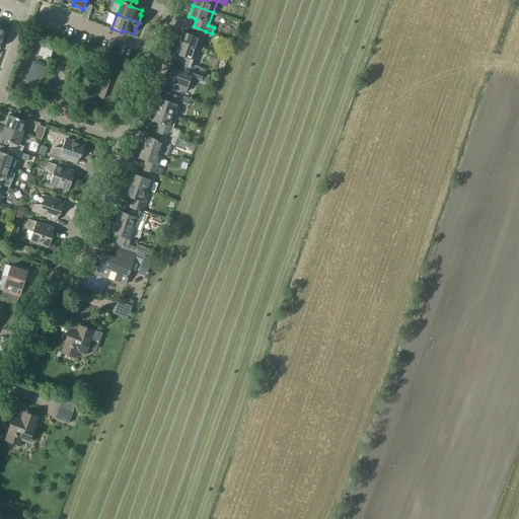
[(191,34),(182,31),(179,43),(200,50),(205,35),(211,38),(212,33),(206,31),(194,26),(191,34)]
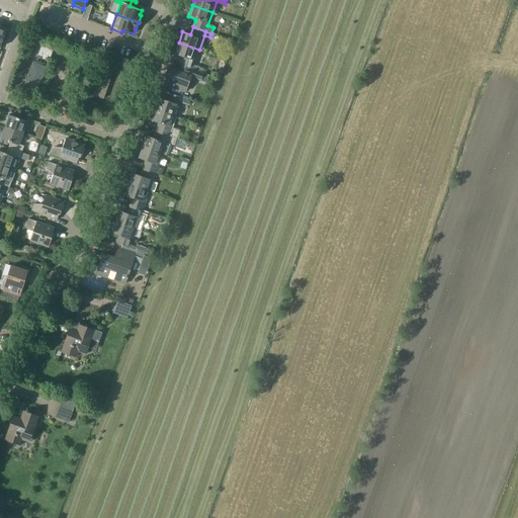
[(182,57),(179,64),(181,65),(193,69),(198,71),(199,67),(194,65),(199,50),(179,42),(175,54),(182,57)]
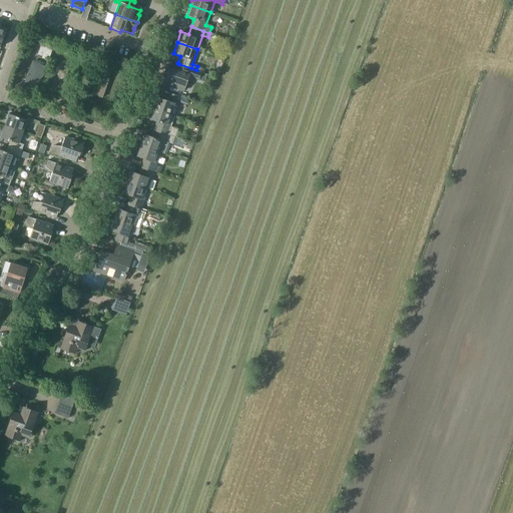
[(37,54),(49,59),(53,49),(41,44),(37,54)]
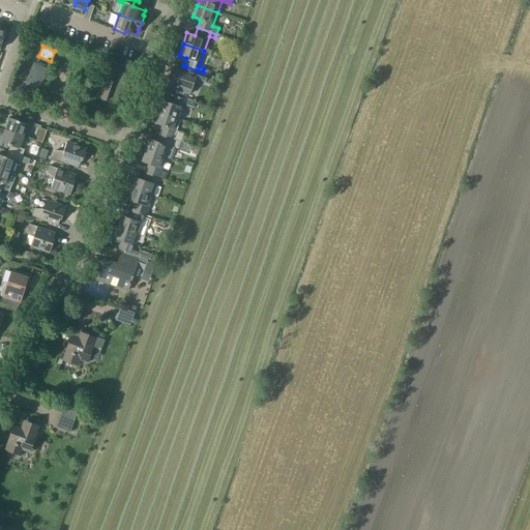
[(39,91),(49,69),(33,63),(25,86),(39,91)]
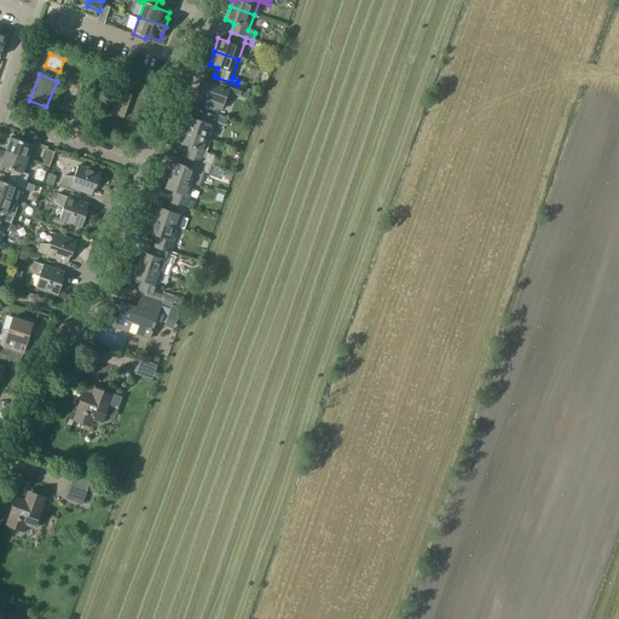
[(80,80),(69,76),(57,111),(68,115),(80,80)]
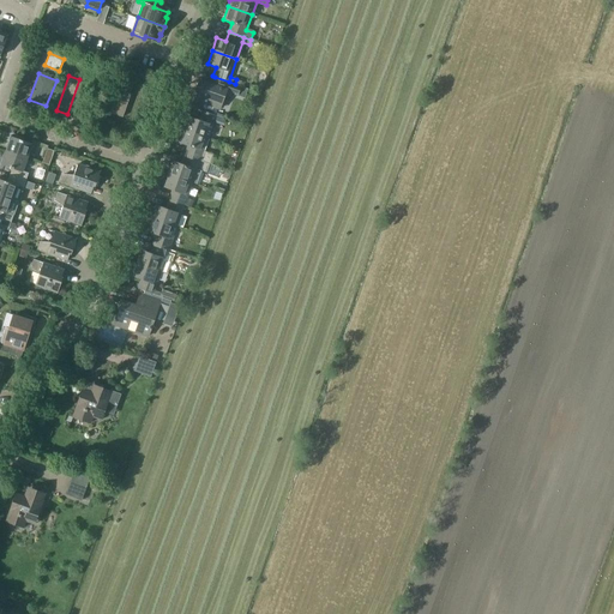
[(229,82),(215,77),(212,84),(200,79),(193,100),(221,109),(228,91),(238,95),(241,85),(235,84),(229,82)]
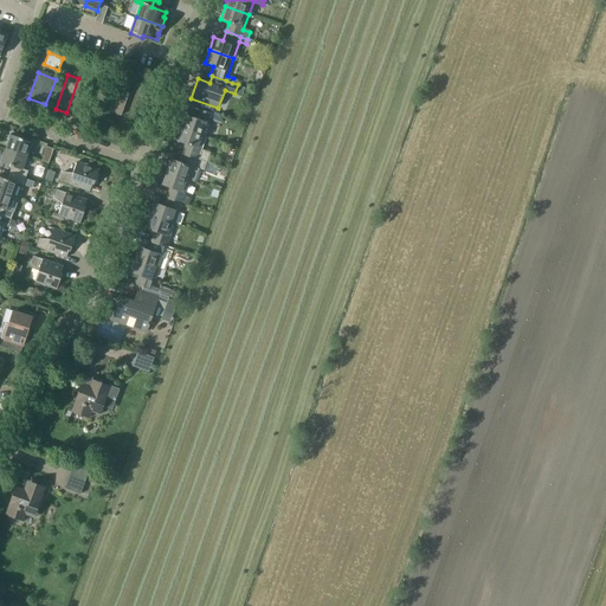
[(121,116),(129,92),(117,88),(109,111),(121,116)]
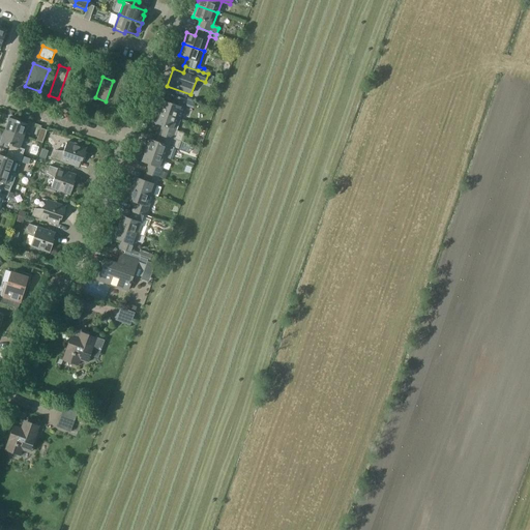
[(172,104),(164,100),(159,112),(179,119),(186,99),(174,95),(172,104)]
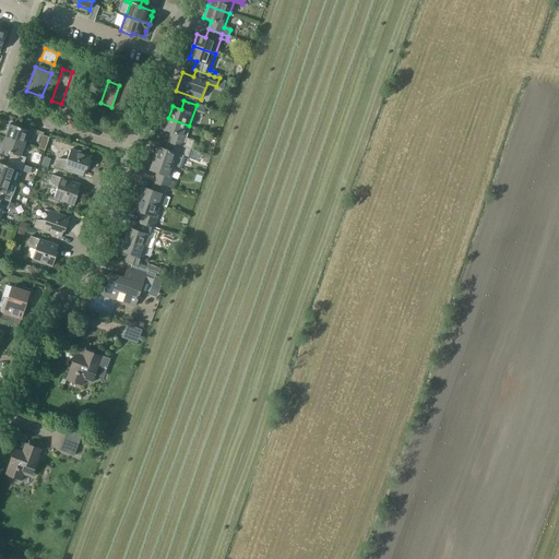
[(164,130),(173,133),(169,142),(194,151),(197,145),(193,144),(195,141),(185,137),(189,126),(168,118),(164,130)]
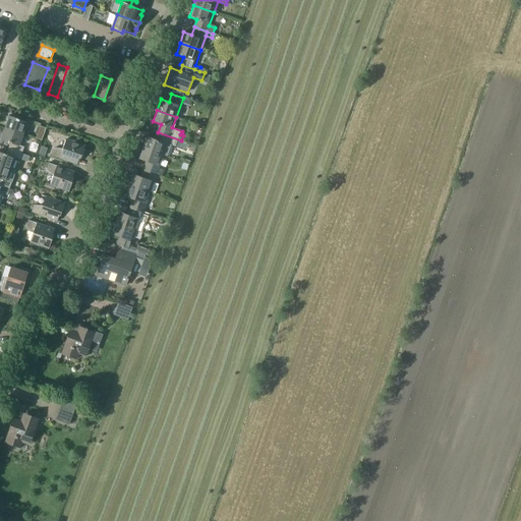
[(6,128),(24,134),(29,122),(10,116),(6,128)]
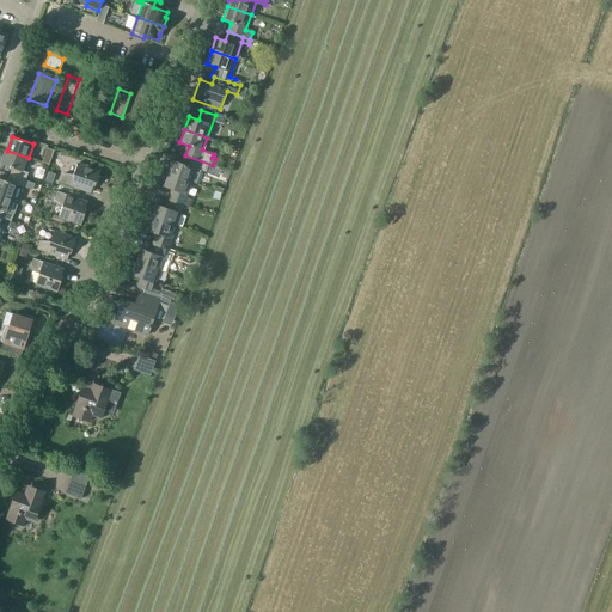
[(42,163),(49,165),(54,151),(47,148),(42,163)]
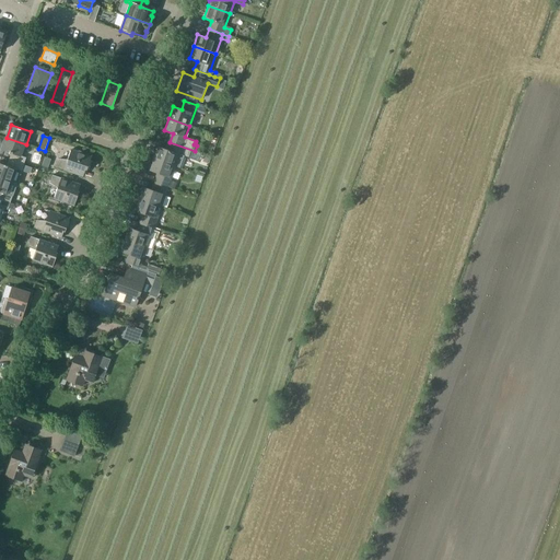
[(10,160),(23,165),(26,158),(22,156),(26,144),(7,138),(2,150),(12,153),(10,160)]
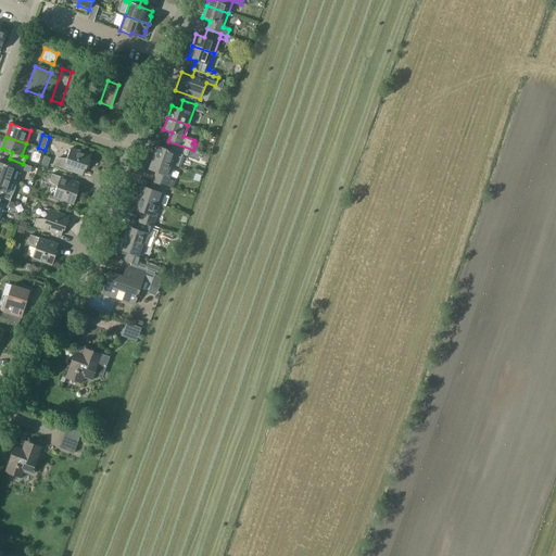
[(179,167),(184,155),(198,161),(201,152),(193,150),(168,141),(166,149),(156,146),(152,158),(174,165),(179,167)]
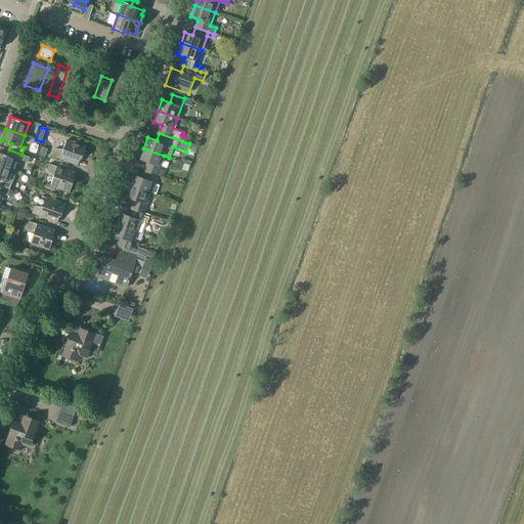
[(63,149),(54,148),(52,156),(78,165),(80,159),(81,160),(85,146),(76,143),(76,142),(74,141),(73,142),(67,140),(63,149)]
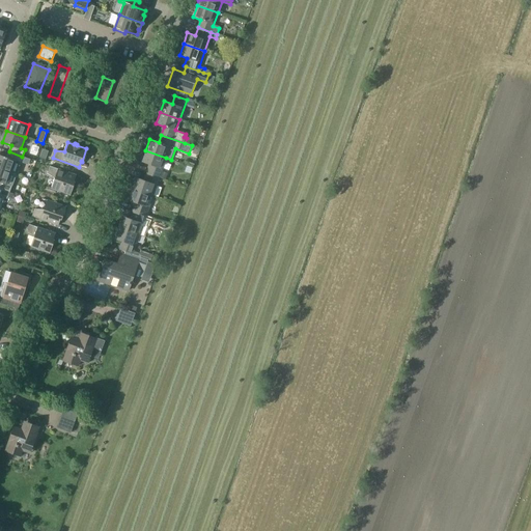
[(166,158),(145,150),(141,162),(150,165),(147,173),(159,177),(166,179),(168,173),(162,171),(166,158)]
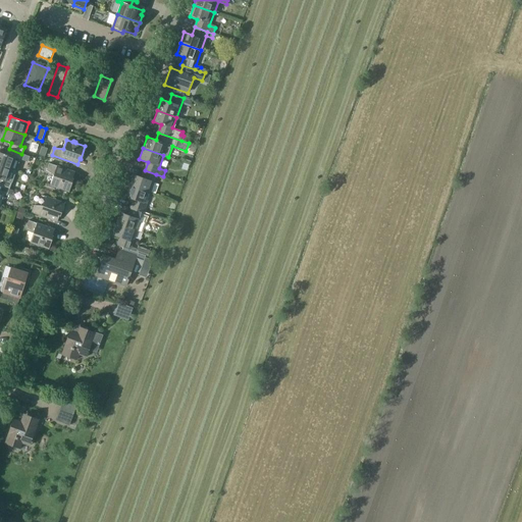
[(0,152),(0,165),(12,170),(16,171),(20,160),(19,160),(21,154),(9,149),(7,155),(0,152)]
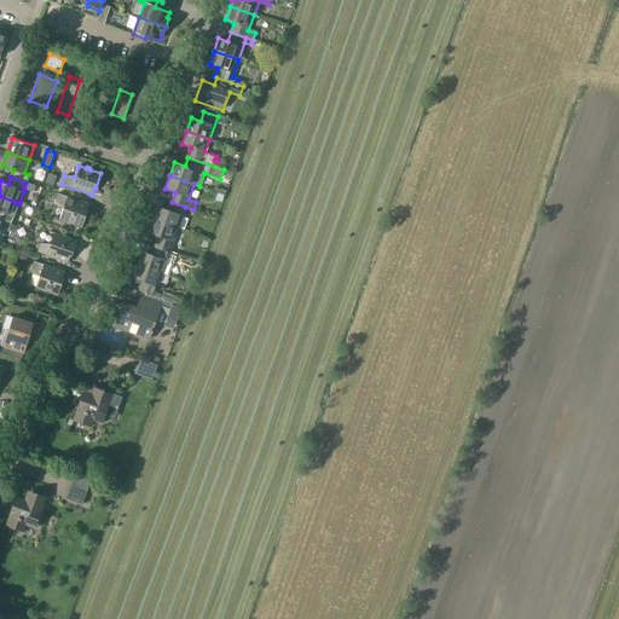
[(67,224),(70,225),(70,224),(81,227),(87,213),(86,212),(88,204),(57,194),(55,202),(63,209),(59,219),(67,223),(67,224)]
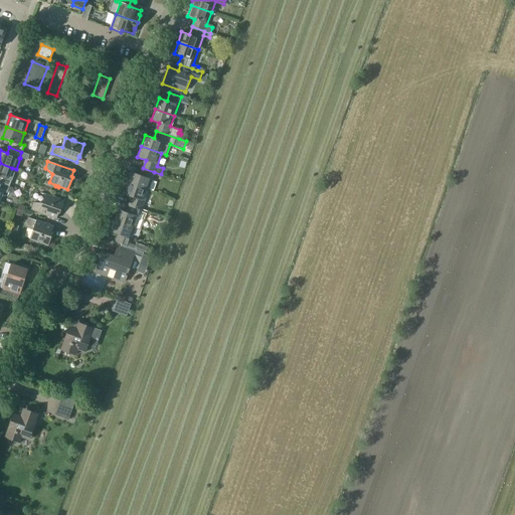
[(0,183),(9,187),(12,180),(16,169),(12,168),(0,163),(0,183)]
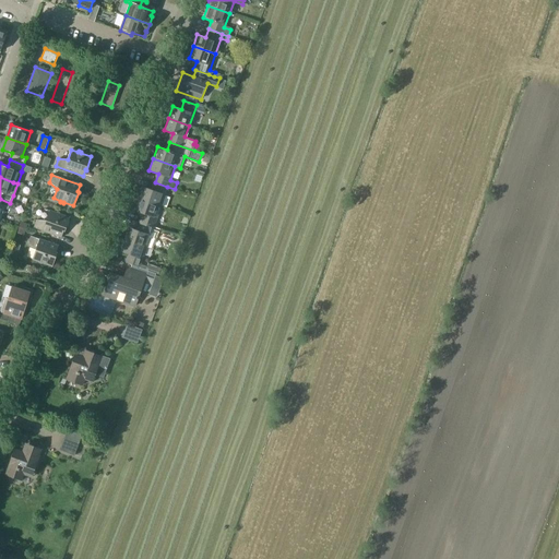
[(152,190),(143,187),(139,199),(161,206),(167,187),(155,182),(152,190)]
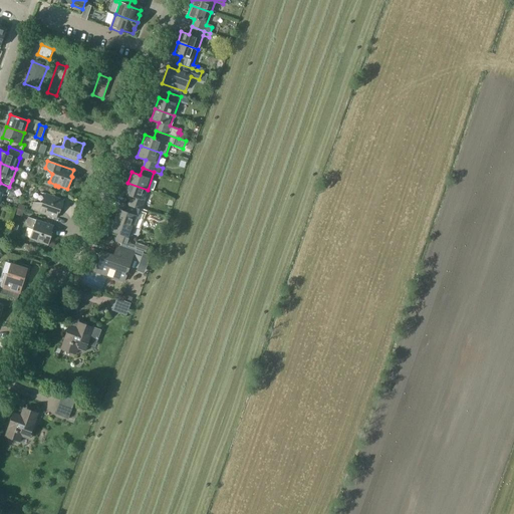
[(0,202),(0,203),(4,192),(7,193),(9,187),(0,183),(0,202)]
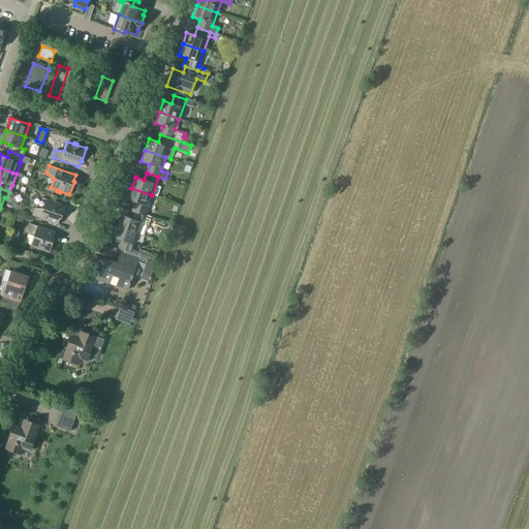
[(127,199),(135,203),(133,211),(145,215),(152,195),(131,188),(127,199)]
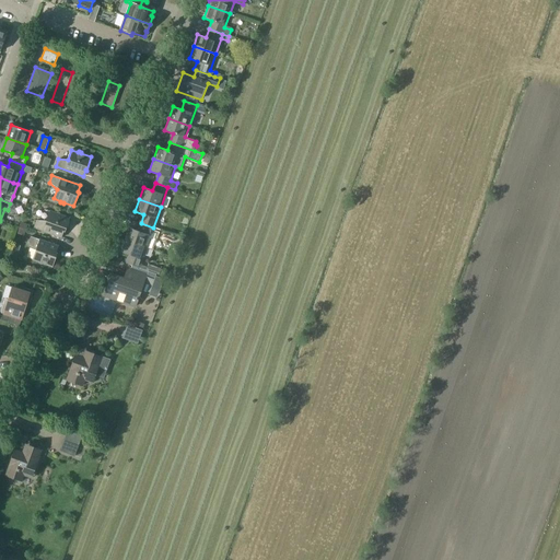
[(46,221),(36,221),(34,229),(61,238),(63,232),(65,232),(70,219),(59,214),(59,213),(57,212),(56,213),(49,211),(46,221)]
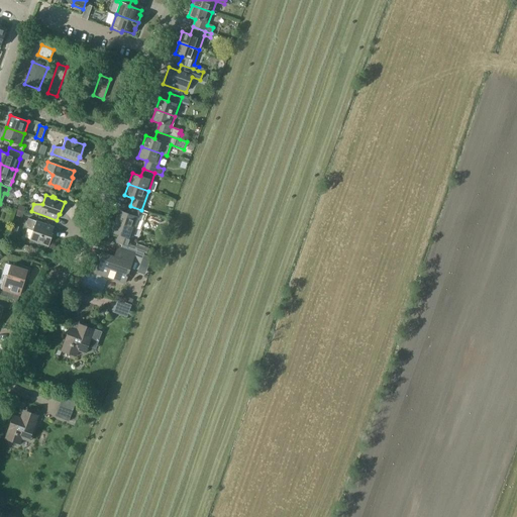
[(127,213),(119,210),(115,221),(134,228),(141,210),(130,206),(127,213)]
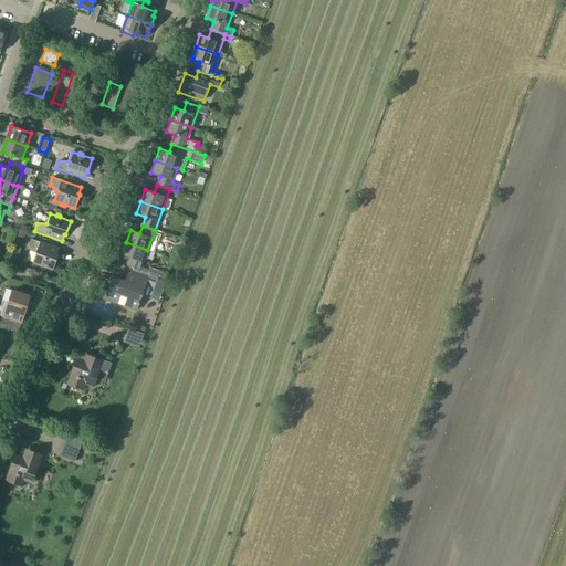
[(39,266),(42,268),(42,266),(53,270),(58,257),(56,257),(59,249),(31,239),(28,247),(35,253),(32,262),(39,265),(39,266)]
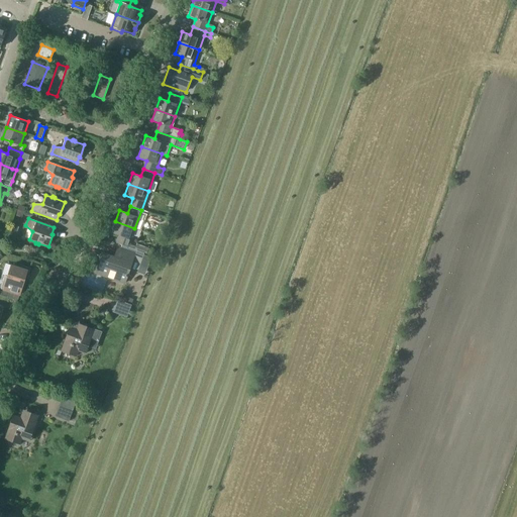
[(111,232),(119,235),(116,243),(128,247),(134,228),(115,221),(111,232)]
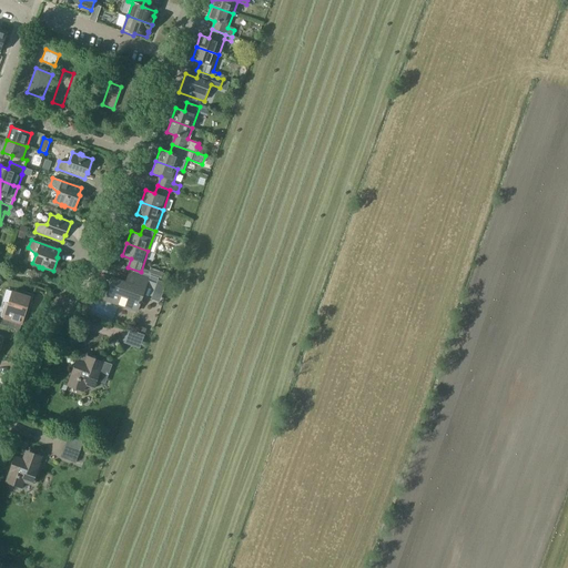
[(150,272),(144,270),(143,273),(165,281),(168,275),(164,274),(164,273),(160,272),(159,273),(150,270),(150,272)]
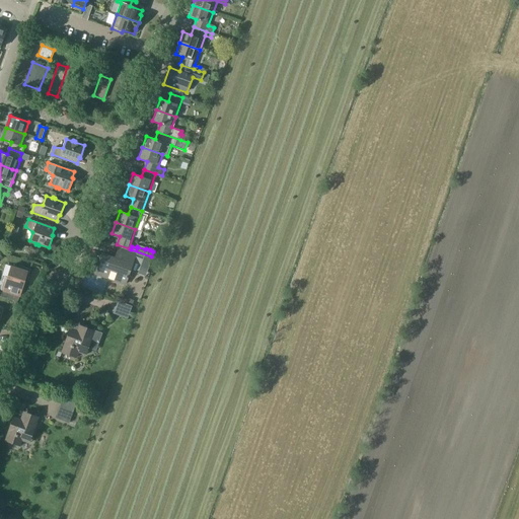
[(103,254),(96,275),(107,279),(108,277),(115,279),(115,281),(125,285),(130,271),(138,274),(143,260),(120,251),(117,260),(103,254)]
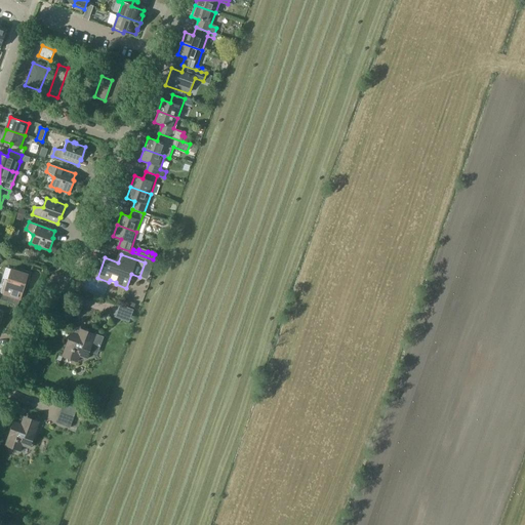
[(3,286),(0,293),(19,299),(24,286),(26,287),(31,272),(22,269),(21,273),(11,270),(7,281),(4,280),(3,286)]
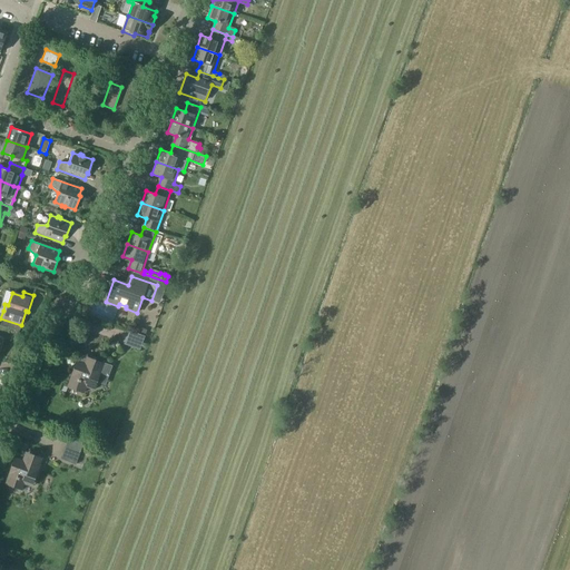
[(140,350),(145,336),(129,331),(125,344),(140,350)]
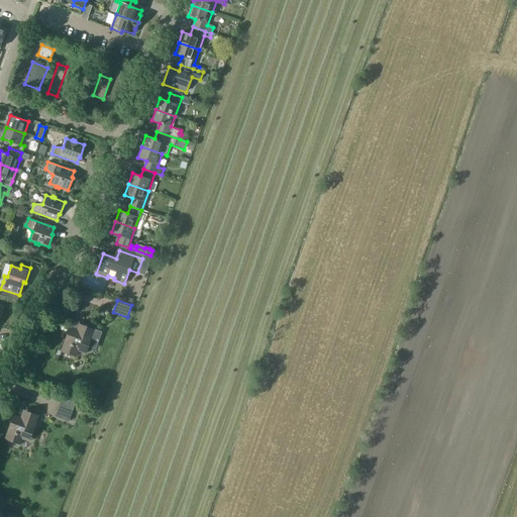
[(85,353),(88,346),(96,349),(102,332),(79,323),(77,329),(70,326),(61,350),(76,355),(78,350),(85,353)]
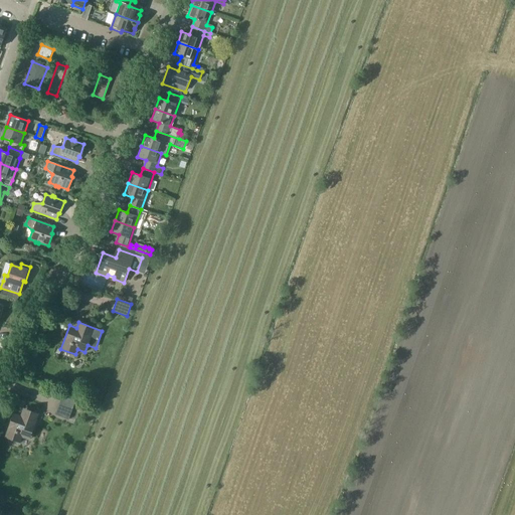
[(61,396),(55,414),(69,419),(75,401),(61,396)]
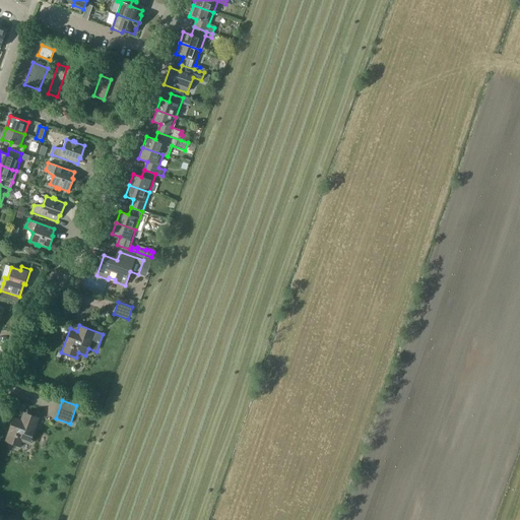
[(20,419),(13,416),(5,441),(19,446),(21,441),(28,444),(38,417),(23,412),(20,419)]
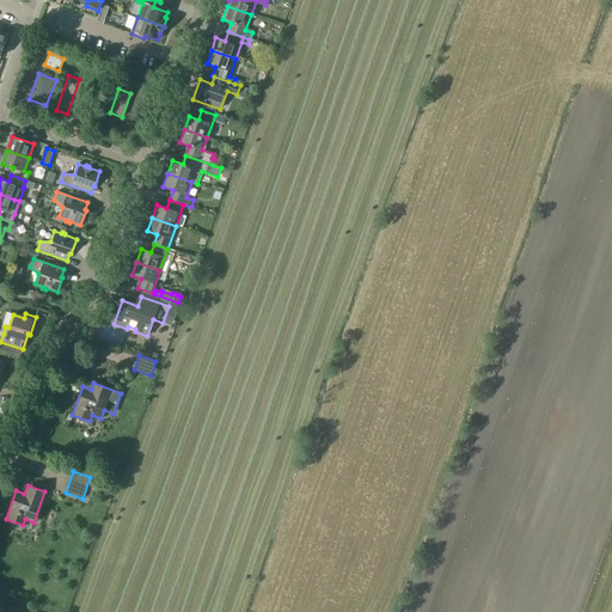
All buildings are outlined.
